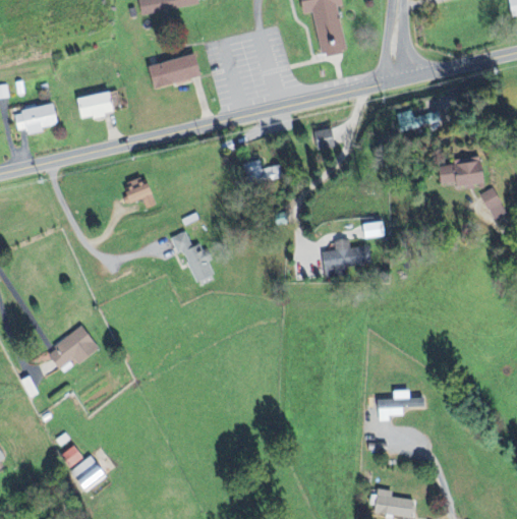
[(138,0),(141,13),(198,5),(197,0),(138,0)]
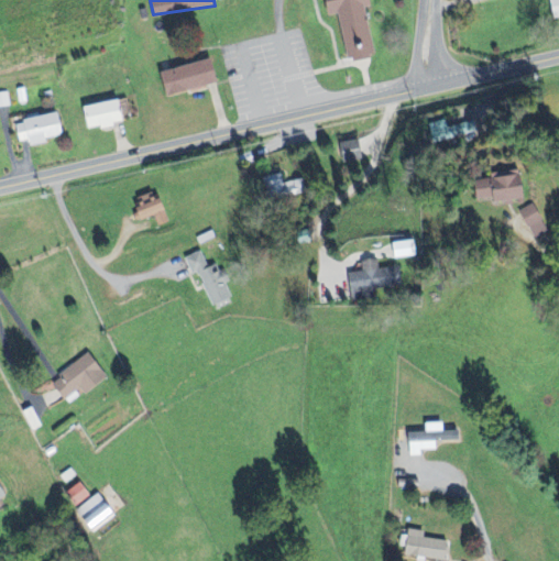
[(325,0),(328,14),(341,12),(350,61),(366,57),(365,48),(376,46),(369,7),(376,4),(375,0),(325,0)]
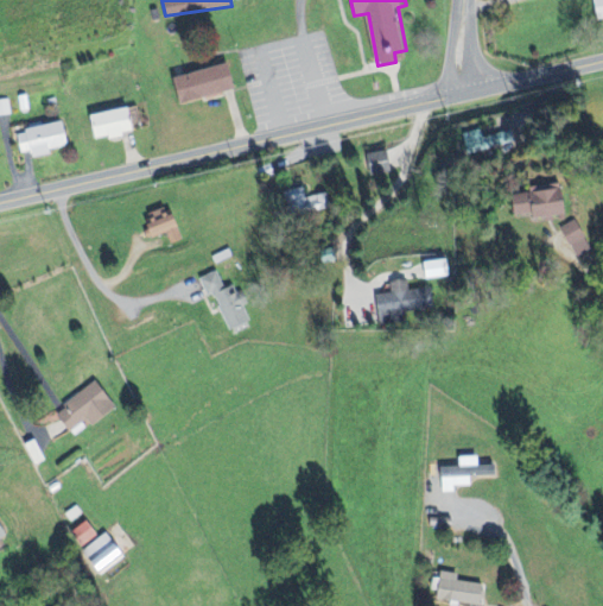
[(583,0),(589,23),(602,20),(602,0),(583,0)]
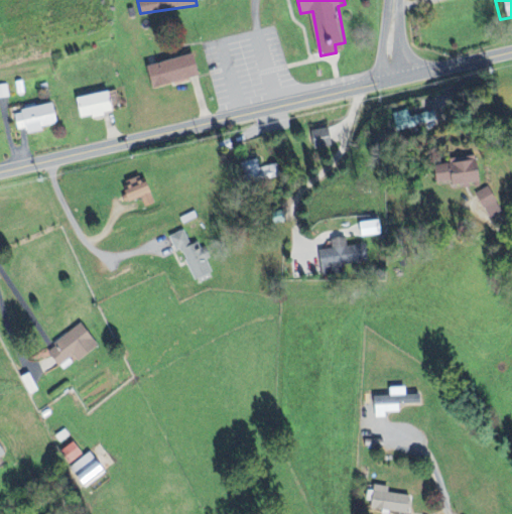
[(202,75),(195,52),(149,66),(155,88),(202,75)]
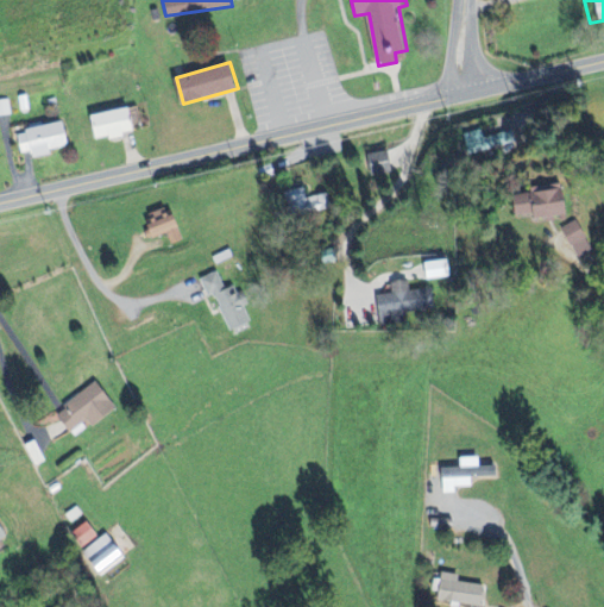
[(96,141),(124,135),(124,132),(134,131),(130,107),(90,114),(96,141)]
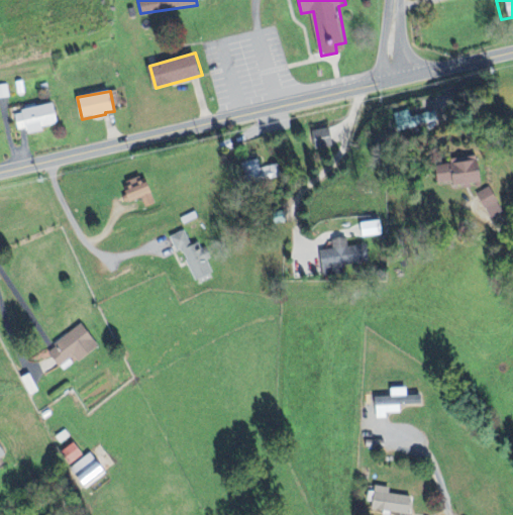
[(58,124),(56,105),(14,110),(16,129),(26,128),(26,132),(43,130),(42,125),(58,124)]
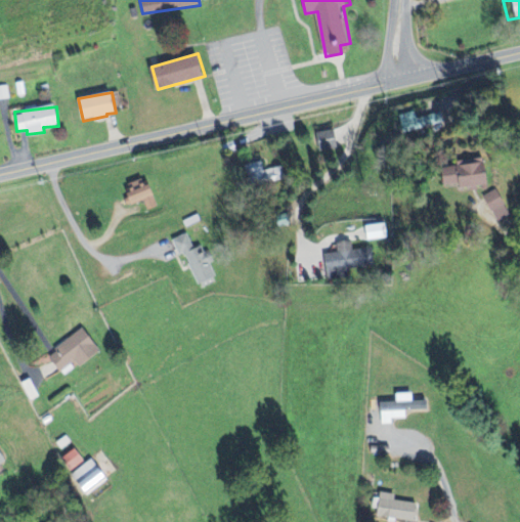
[(422,117),(415,118),(413,111),(398,114),(401,131),(424,127),(422,117)]
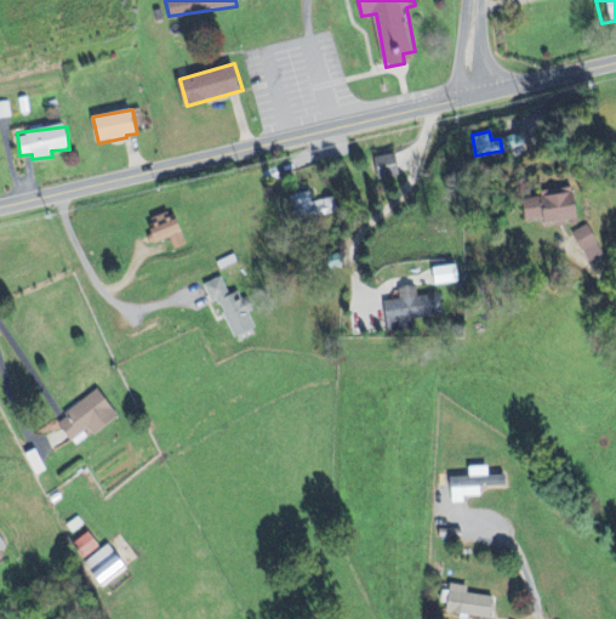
[(399,175),(395,153),(374,157),(376,177),(399,175)]
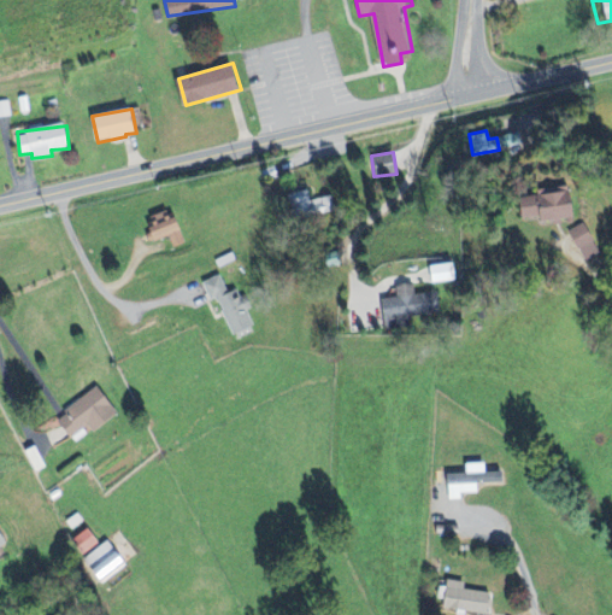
[(539,189),(540,194),(518,197),(521,218),(543,216),(545,221),(577,217),(574,185),(539,189)]
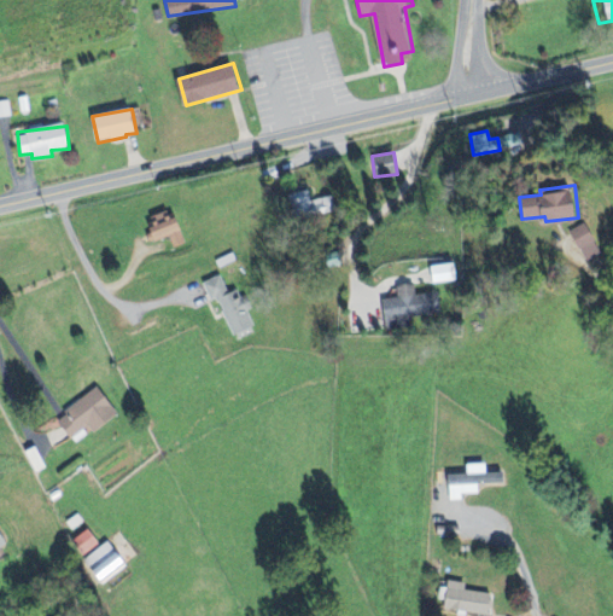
[(293,221),(328,211),(325,196),(308,201),(307,195),(289,201),(293,221)]
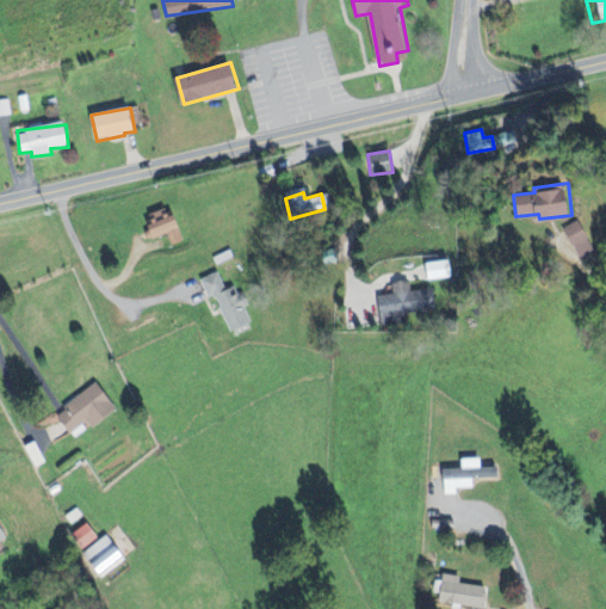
[(171,208),(142,220),(150,241),(166,234),(171,245),(184,240),(171,208)]
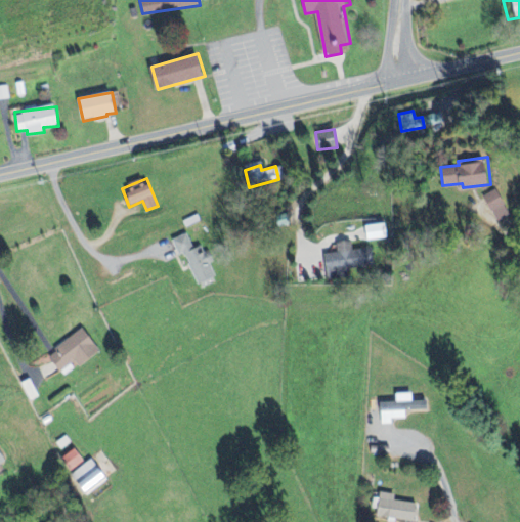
[(492,213),(507,207),(497,188),(483,194),(492,213)]
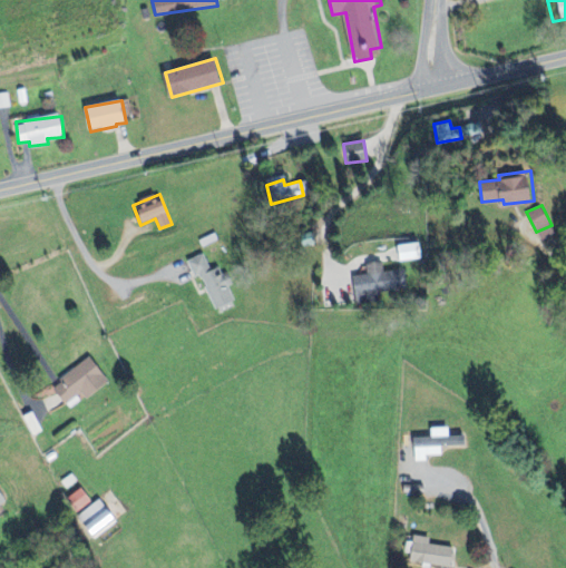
[(421,258),(421,243),(398,244),(399,260),(421,258)]
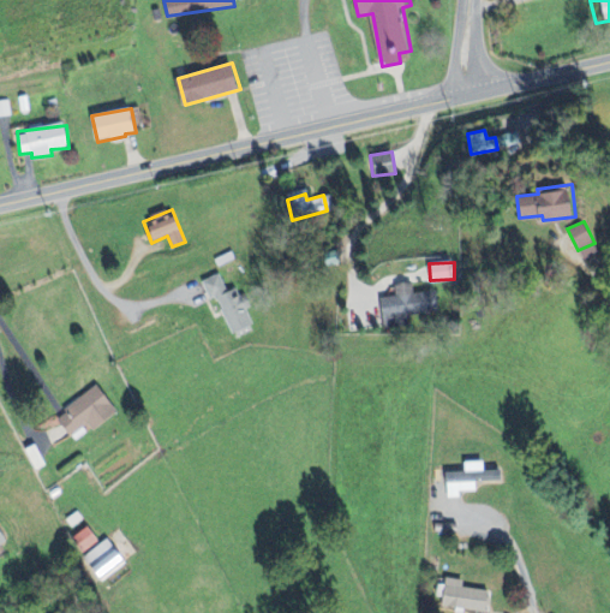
[(201,280),(208,299),(215,297),(228,333),(250,326),(244,308),(245,308),(238,286),(225,291),(219,274),(201,280)]
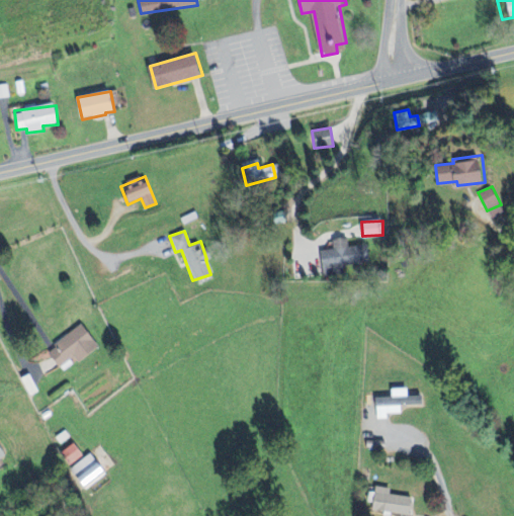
[(366,244),(348,247),(346,237),(331,240),(333,248),(318,251),(322,275),(342,272),(341,265),(369,260),(366,244)]
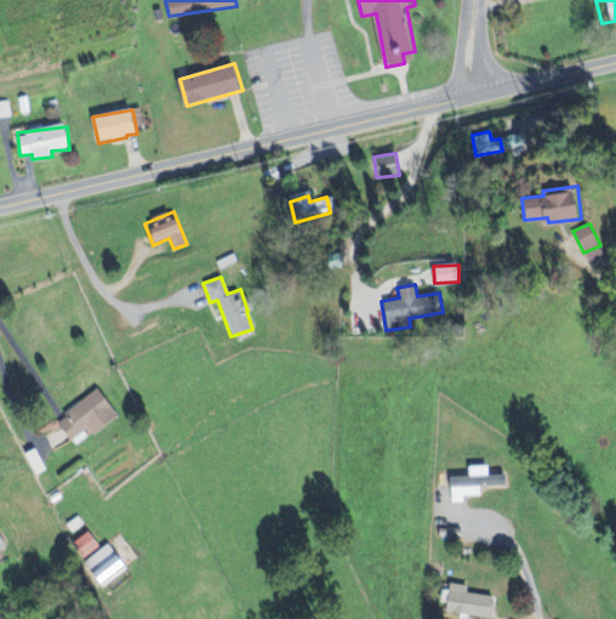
[(57,419),(72,441),(89,429),(93,435),(119,418),(100,390),(57,419)]
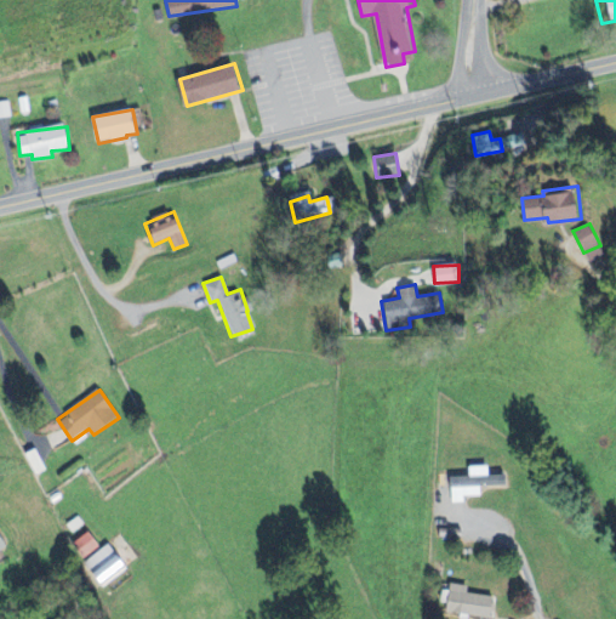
[(45,469),(35,449),(22,455),(30,476),(45,469)]
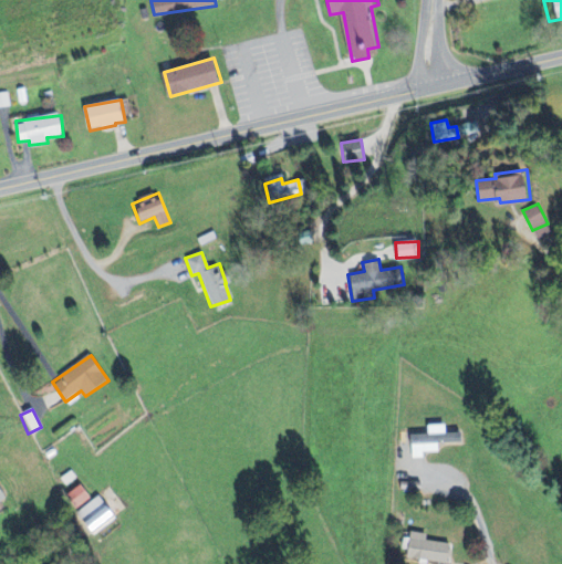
[(405,435),(406,459),(418,458),(417,452),(433,451),(433,442),(455,441),(454,432),(438,432),(438,424),(420,425),(422,435),(405,435)]
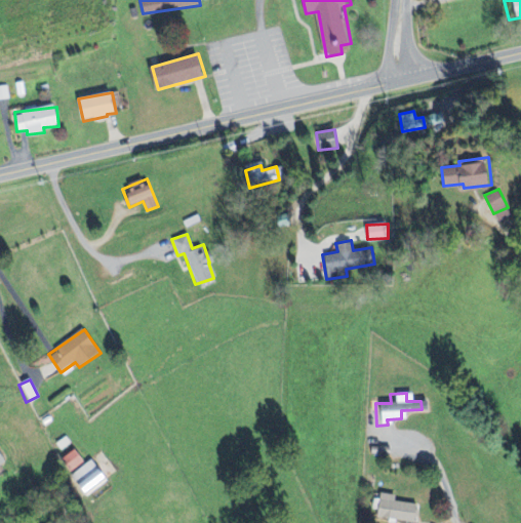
[(59,459),(70,471),(82,459),(73,448),(59,459)]
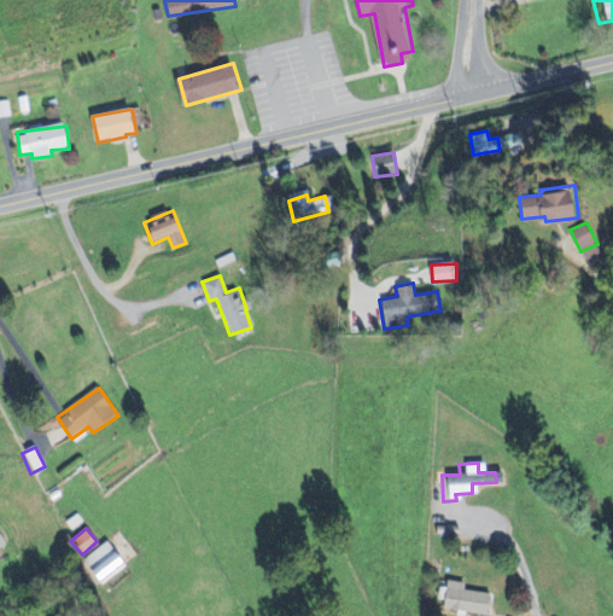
[(126,562),(107,540),(85,561),(103,581),(126,562)]
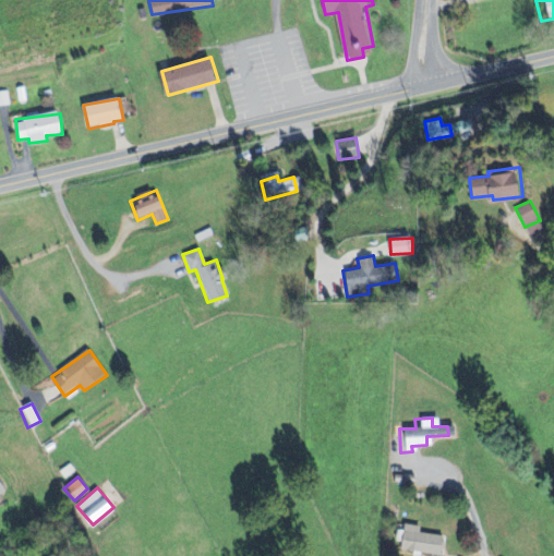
[(435,555),(437,535),(413,532),(414,526),(396,523),(394,551),(435,555)]
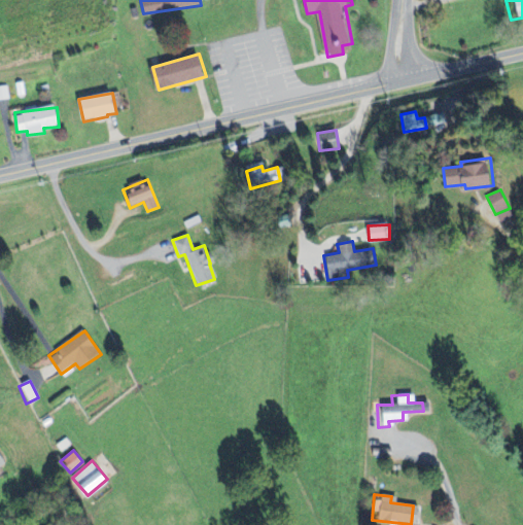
All buildings are outlined.
